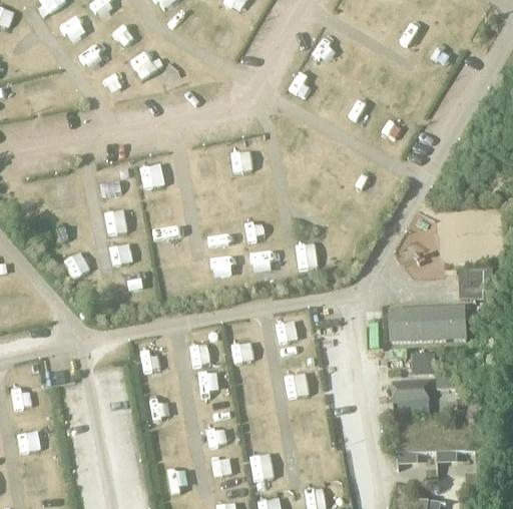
[(467,280),(488,279),(492,279),(492,267),(467,267),(467,280)]
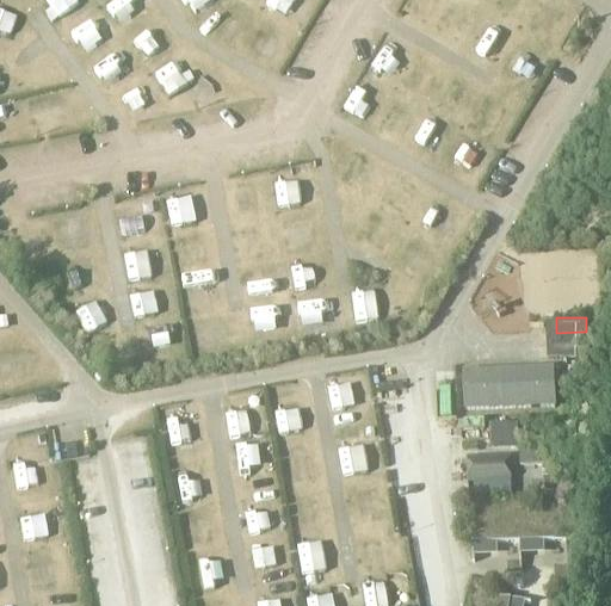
[(548,340),(548,356),(579,353),(578,339),(548,340)]
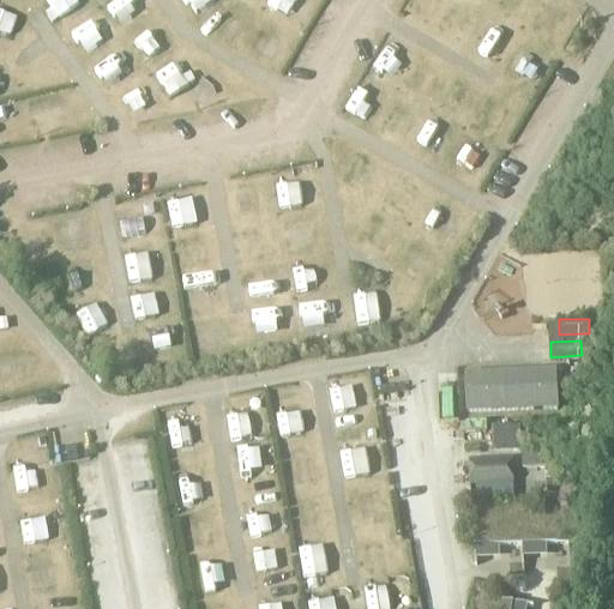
[(465,371),(467,409),(557,404),(555,366),(465,371)]
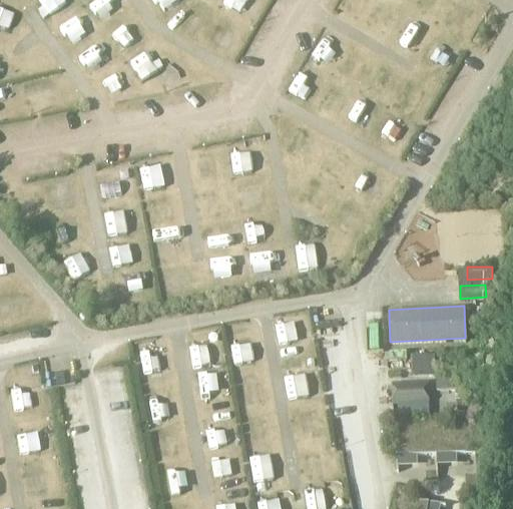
[(415,354),(416,373),(435,372),(434,353),(415,354)]
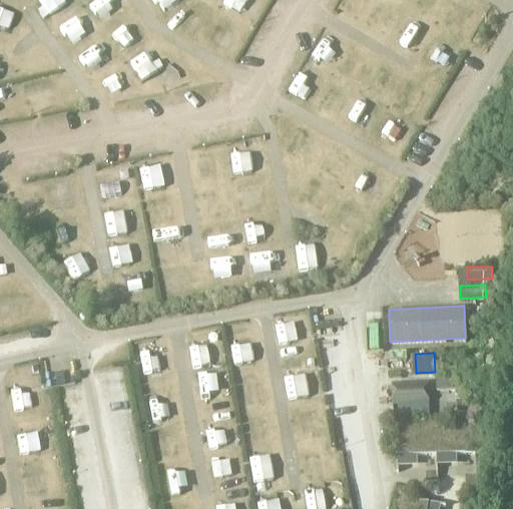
[(457,374),(436,376),(436,389),(458,387),(457,374)]
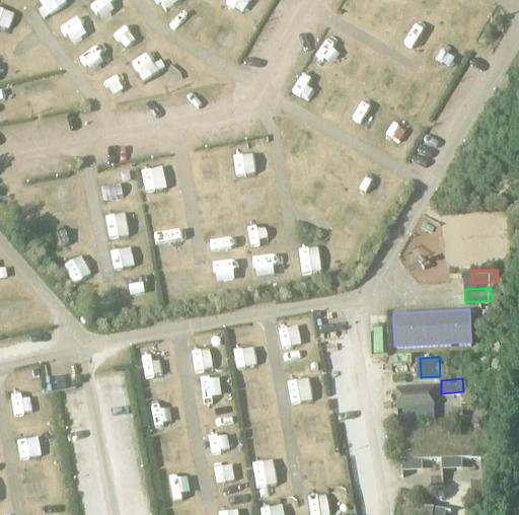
[(434,383),(404,384),(395,385),(396,407),(435,405),(434,383)]
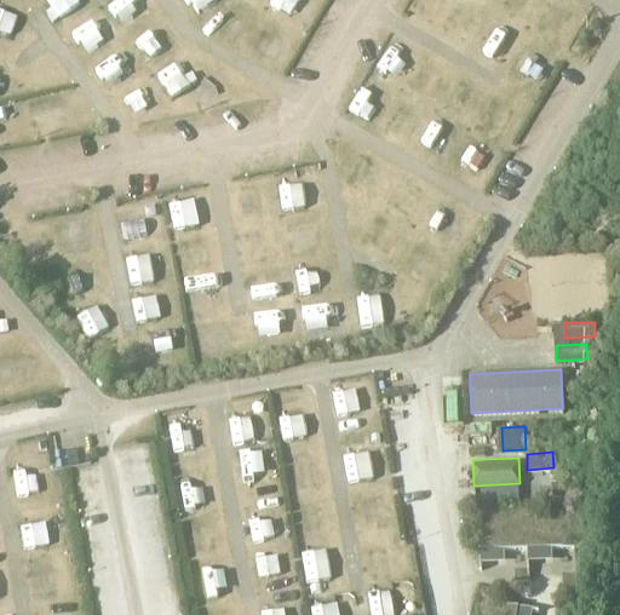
[(484,526),(483,541),(484,541),(486,541),(486,552),(505,552),(505,541),(532,542),(533,542),(533,506),(484,505),(484,526)]
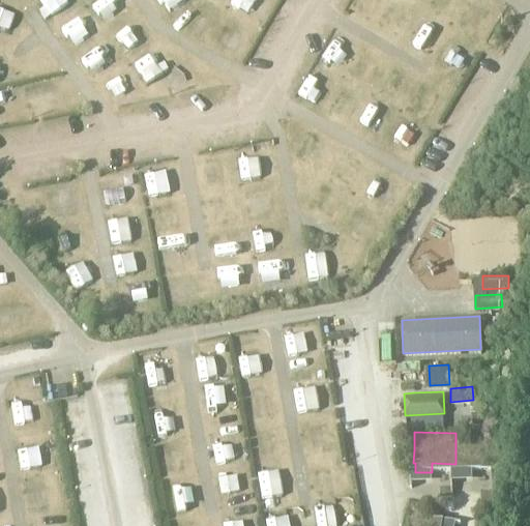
[(472,464),(495,464),(497,464),(497,460),(497,433),(455,433),(455,464),(455,473),(472,473),(472,464)]
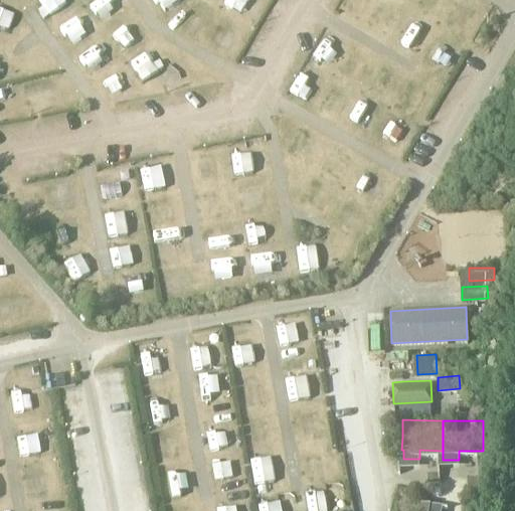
[(442,469),(431,469),(431,478),(441,478),(442,478),(442,477),(442,469)]
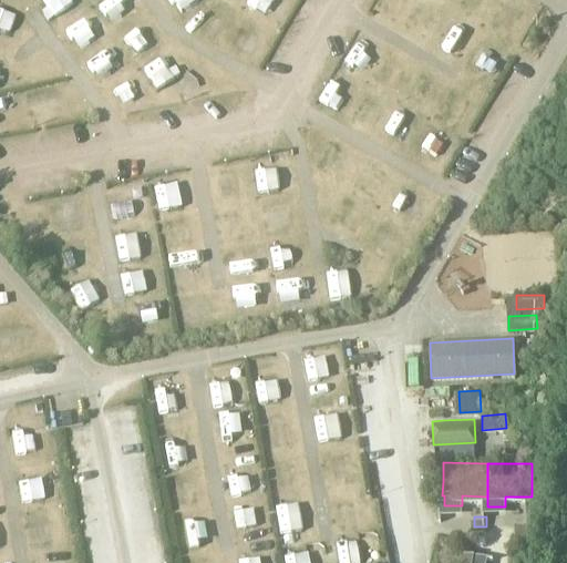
[(529,532),(529,522),(517,522),(517,532),(521,532),(529,532)]
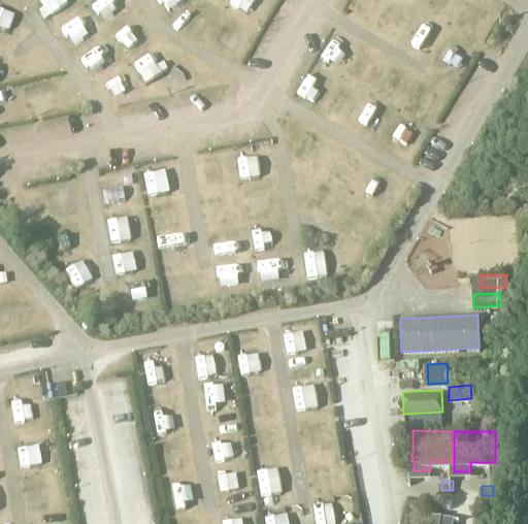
[(406,523),(448,523),(450,518),(440,516),(440,515),(440,514),(427,512),(410,508),(406,523)]
